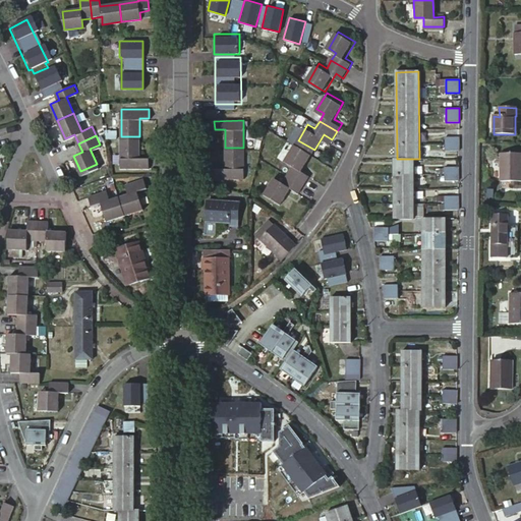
[(139,156),(139,136),(121,136),(121,164),(148,164),(148,156),(139,156)]
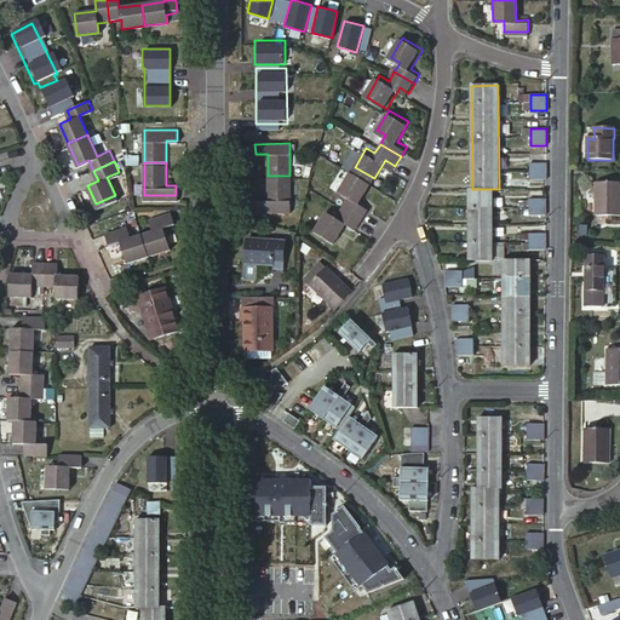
[(546,162),(530,162),(530,178),(546,178),(546,162)]
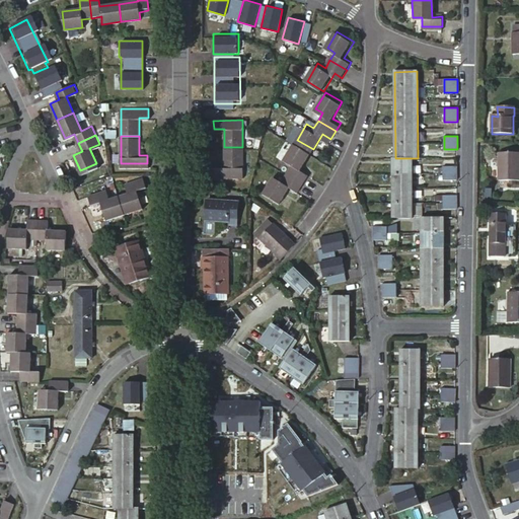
[(303,166),(313,149),(297,140),(287,156),(294,160),(289,168),(306,179),(311,171),(303,166)]
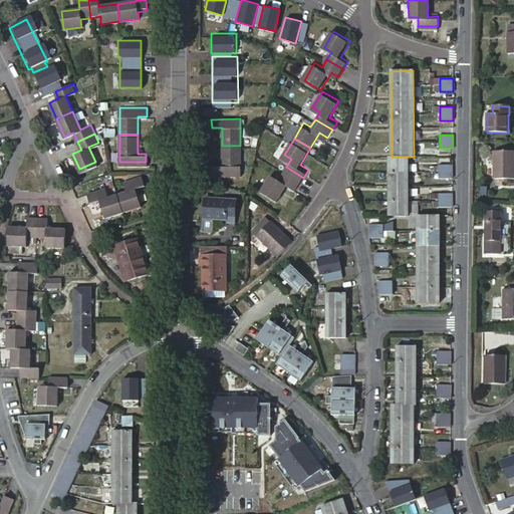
[(240,173),(240,146),(222,146),(222,165),(211,165),(212,173),(240,173)]
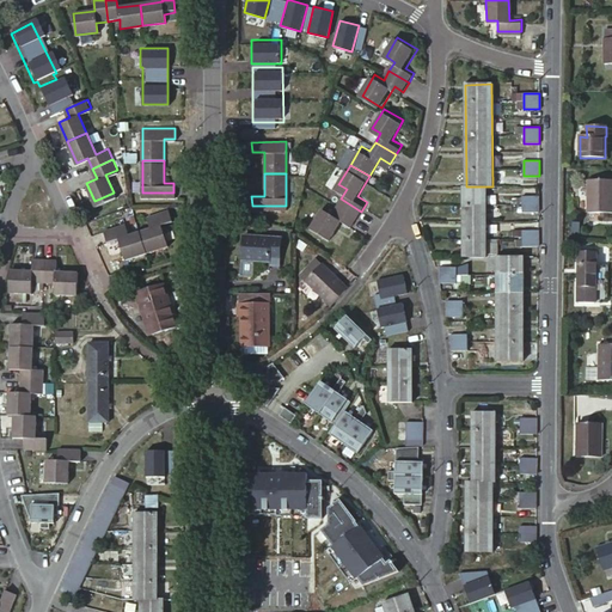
[(487,257),(487,187),(466,187),(463,187),(464,257),(487,257)]
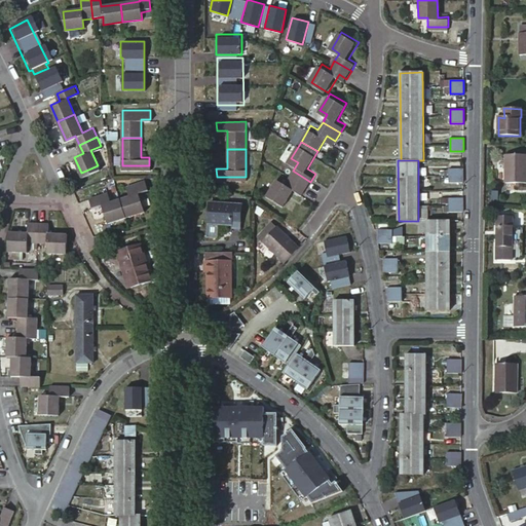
[(463,167),(450,167),(450,183),(463,184),(463,167)]
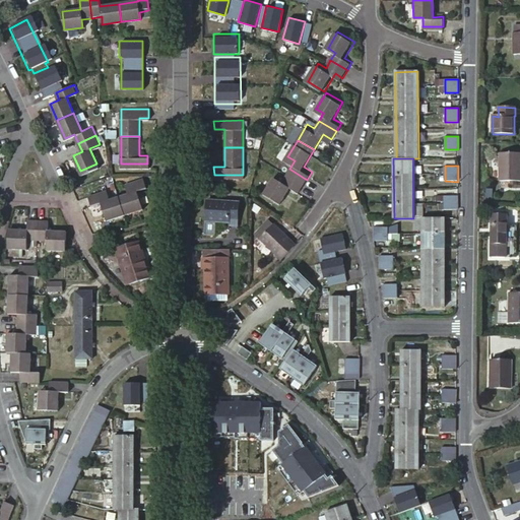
[(277,173),(268,190),(283,199),(294,183),(302,188),(307,180),(289,169),(284,177),(277,173)]
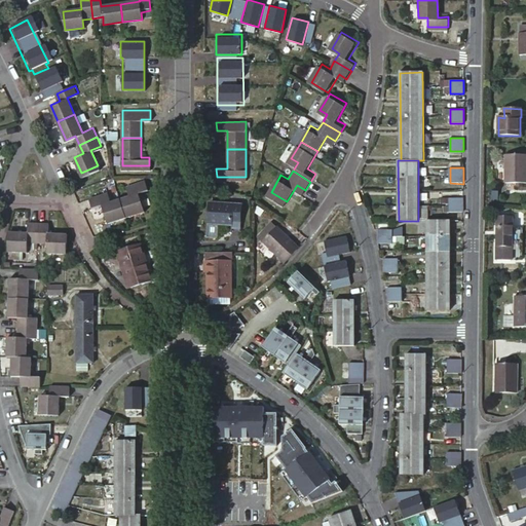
[(127,191),(119,193),(124,212),(142,207),(137,189),(147,186),(144,178),(125,183),(127,191)]
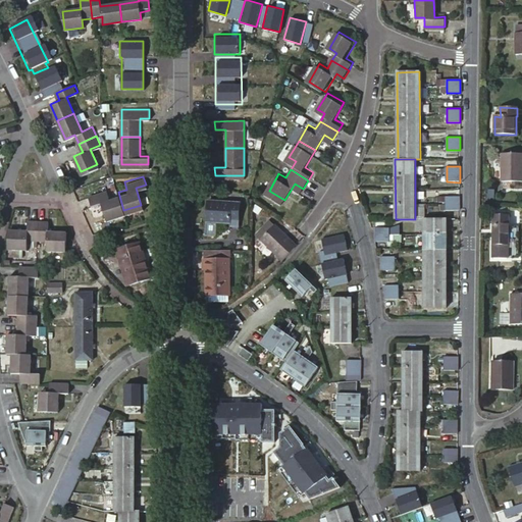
[(106,187),(88,192),(90,201),(100,198),(105,215),(123,210),(118,192),(108,195),(106,187)]
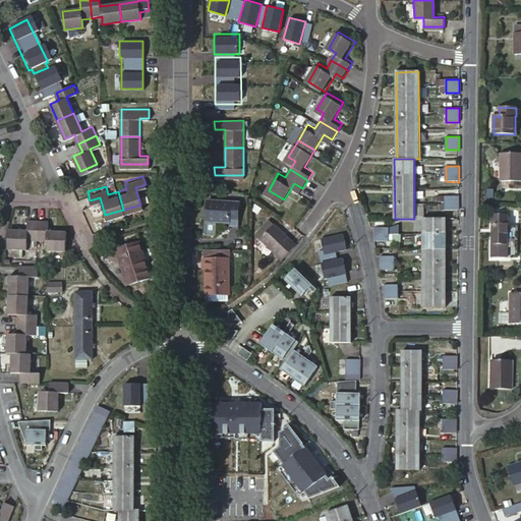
[(459,206),(459,196),(446,196),(446,211),(459,210),(459,206)]
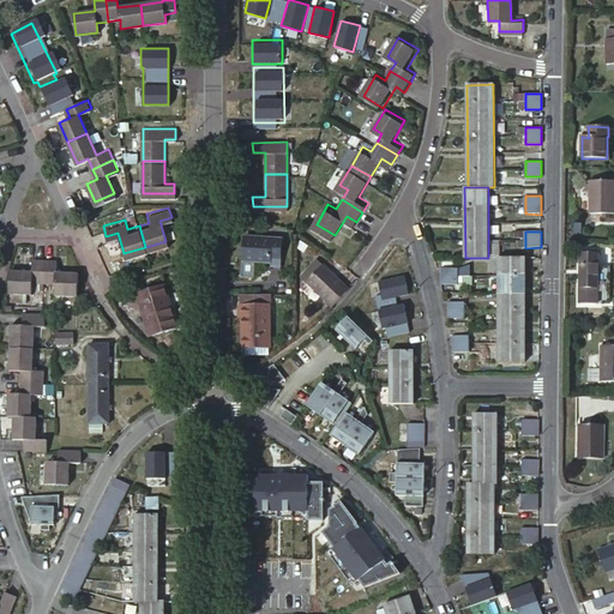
[(283,236),(245,236),(245,259),(246,276),(258,276),(258,259),(274,259),(274,266),(283,266),(283,236)]
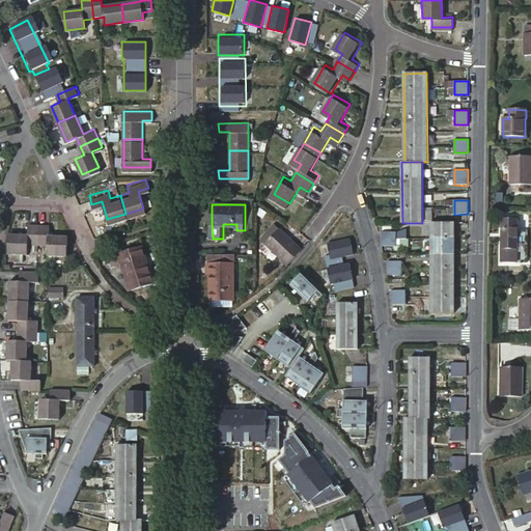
[(518,250),(519,219),(503,219),(502,250),(518,250)]
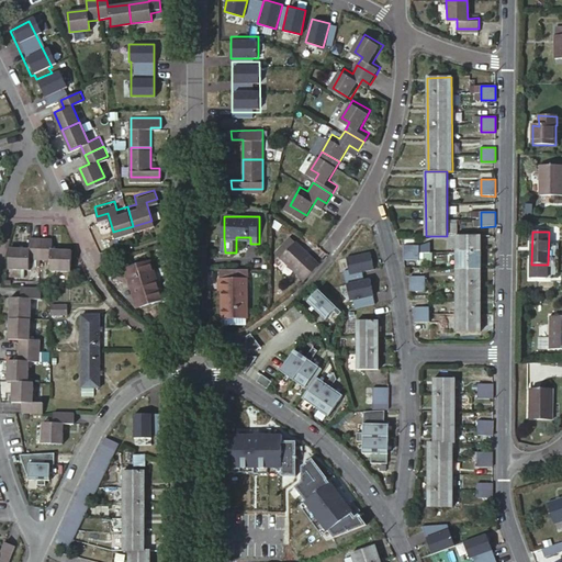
[(285,256),(301,240),(295,235),(280,250),(285,256)]
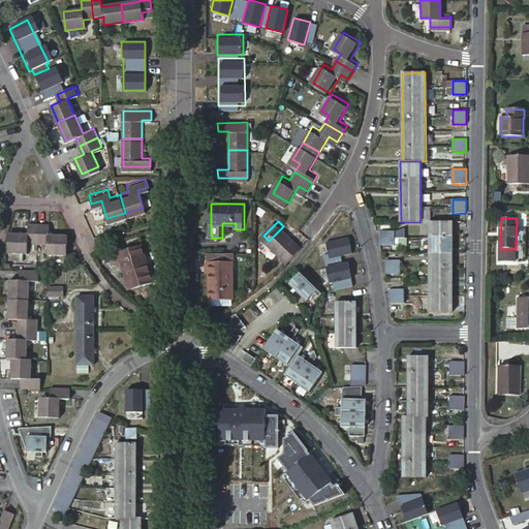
[(455,222),(431,222),(430,312),(454,312),(455,222)]
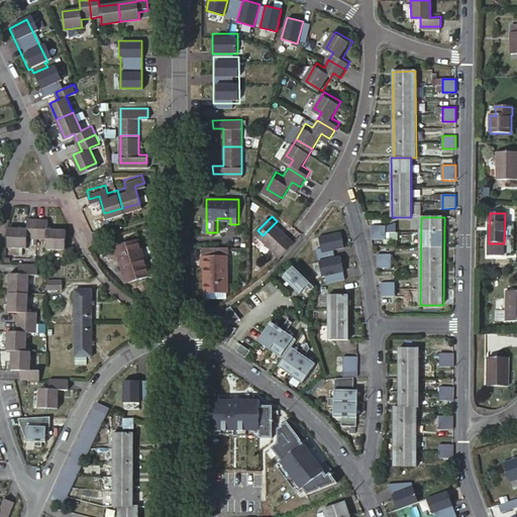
[(295,245),(297,244),(291,238),(293,236),(277,221),(263,235),(285,256),(287,254),(295,245)]
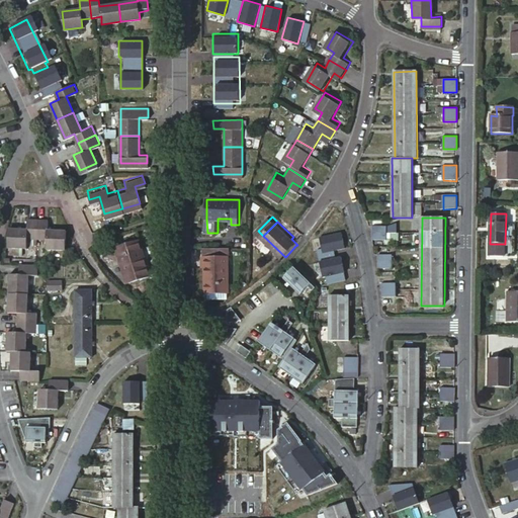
[(33,225),(24,225),(24,234),(7,234),(6,252),(24,251),(24,242),(33,242),(33,225)]
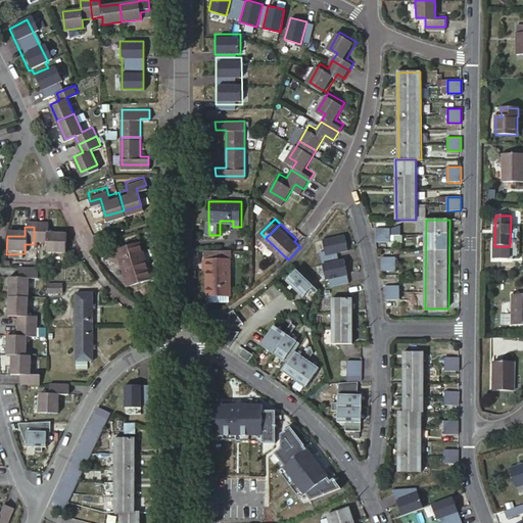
[(43,227),(34,227),(34,244),(43,244),(43,254),(62,253),(62,236),(43,236),(43,227)]
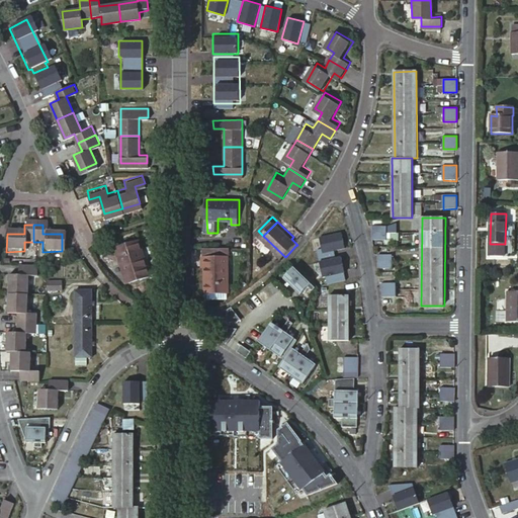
[(385,226),(372,226),(372,239),(385,239),(385,226)]
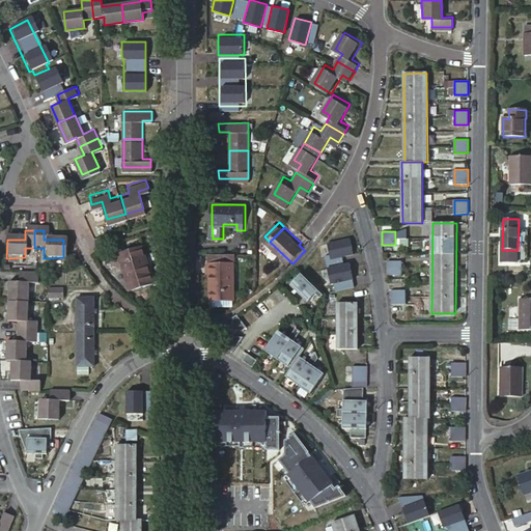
[(348,238),(330,242),(340,283),(359,278),(348,238)]
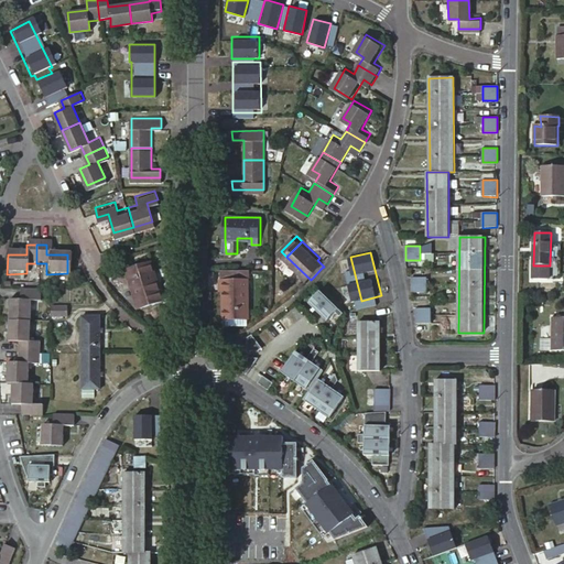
[(149,256),(125,262),(136,301),(160,293),(149,256)]
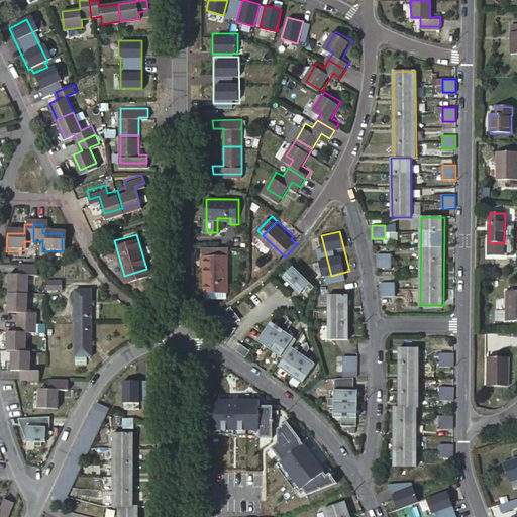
[(75,246),(66,246),(66,259),(75,259),(75,246)]
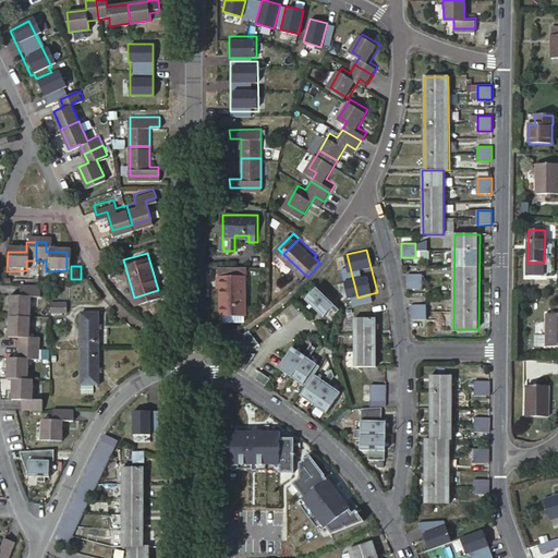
[(218,268),(217,289),(220,289),(220,316),(245,316),(246,316),(246,268),(218,268)]
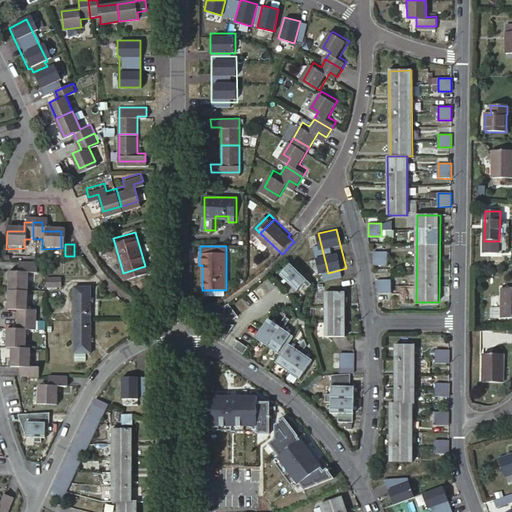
[(387,251),(375,251),(375,265),(386,265),(387,251)]
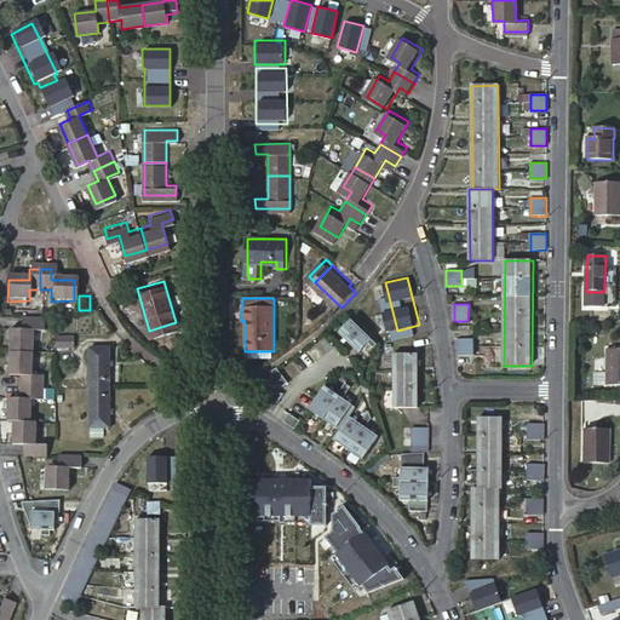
[(339,332),(361,350),(369,340),(375,345),(379,342),(352,317),(339,332)]
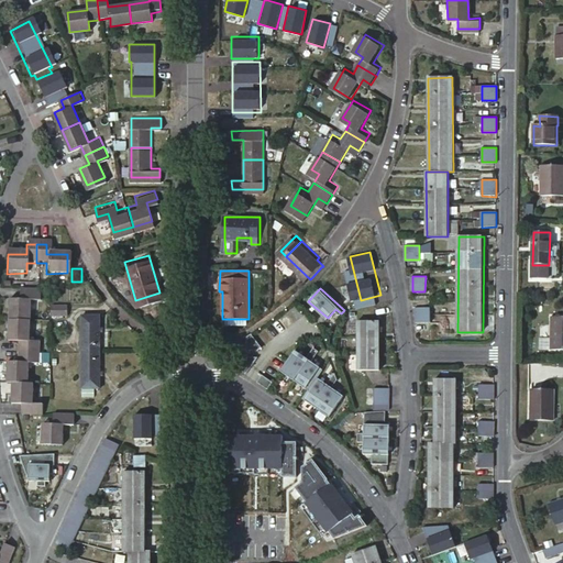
[(8,302),(8,322),(29,322),(29,302),(39,302),(39,293),(18,293),(19,302),(8,302)]
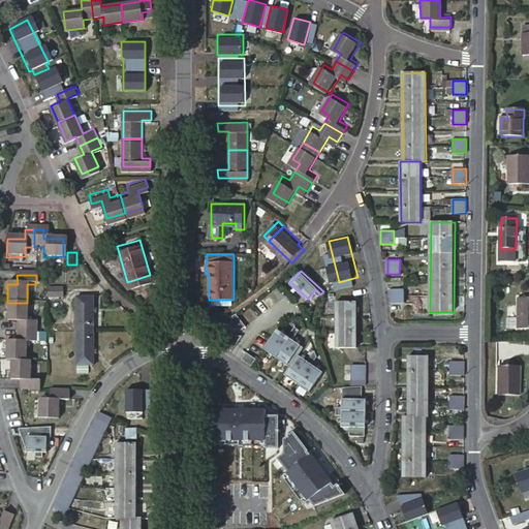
[(64,288),(49,288),(49,297),(64,297),(64,288)]
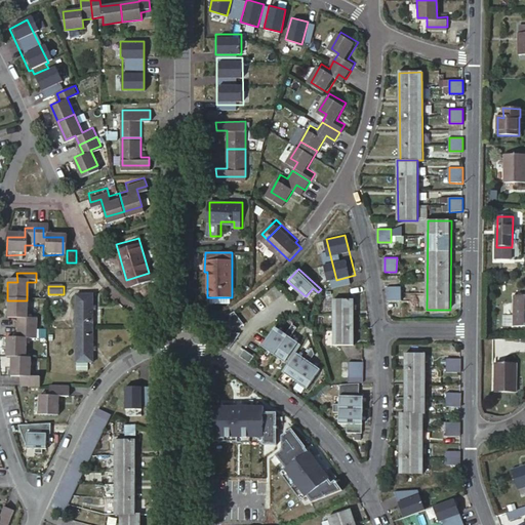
[(402,287),(388,286),(388,300),(401,300),(402,287)]
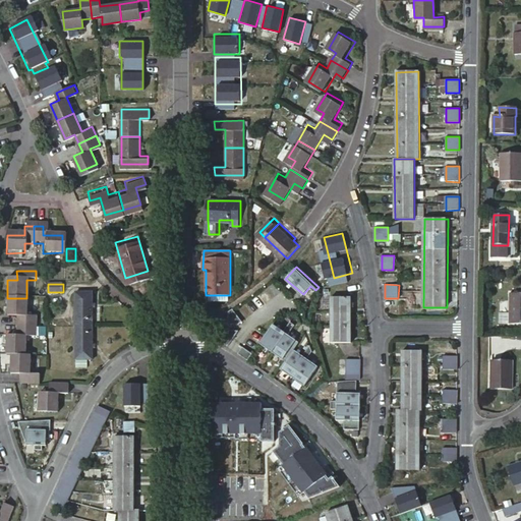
[(92,292),(75,292),(75,326),(92,326),(92,292)]
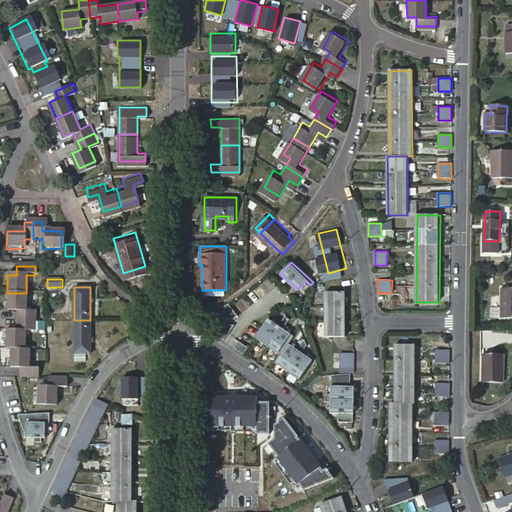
[(511,318),(511,289),(503,289),(503,318),(511,318)]
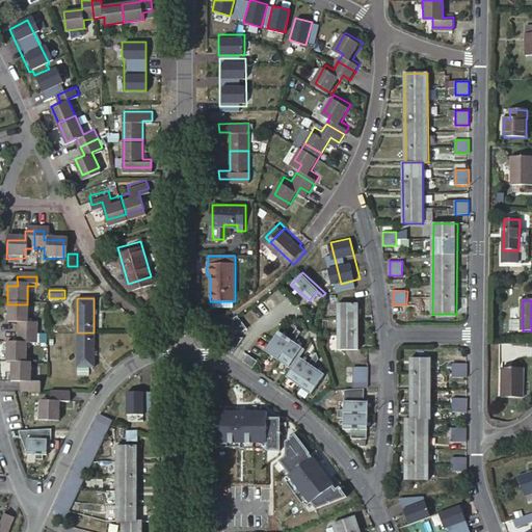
[(358,302),(338,303),(339,334),(339,350),(360,349),(358,302)]
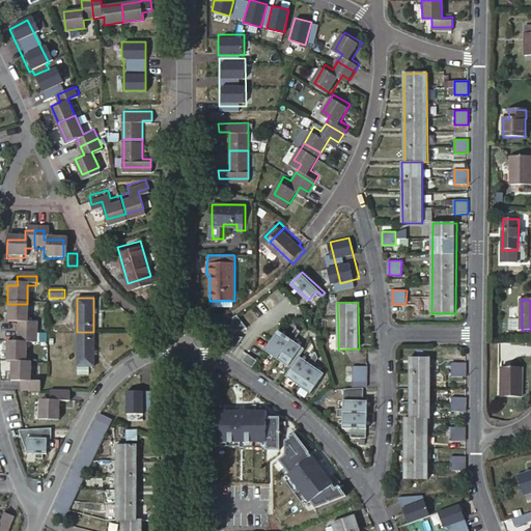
[(27,304),(7,304),(7,324),(17,324),(17,334),(36,334),(36,324),(27,324),(27,304)]
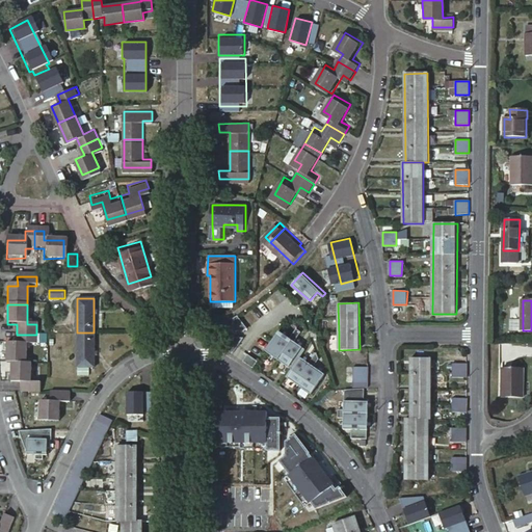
[(299,355),(304,348),(294,341),(301,330),(296,327),(290,338),(280,330),(266,350),(291,368),(299,355)]
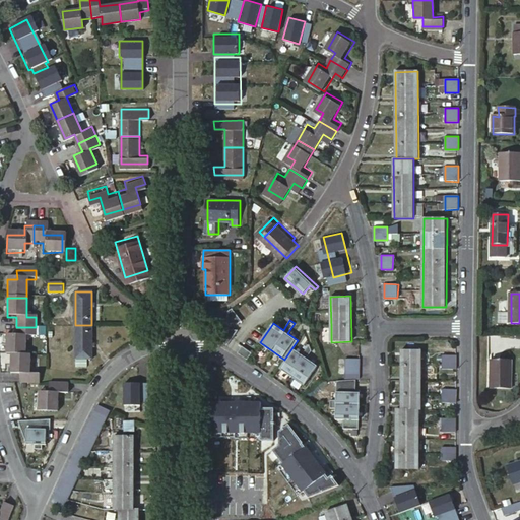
[(75,326),(75,361),(90,361),(92,360),(91,327),(91,325),(75,325),(75,326)]
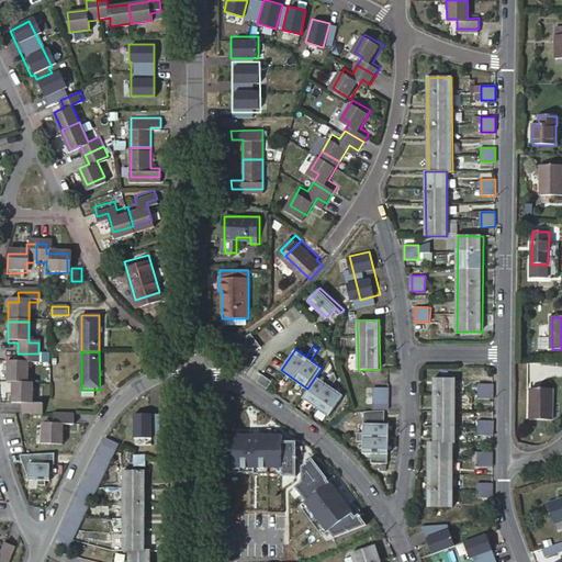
[(358,352),(348,352),(348,369),(358,370),(358,352)]
